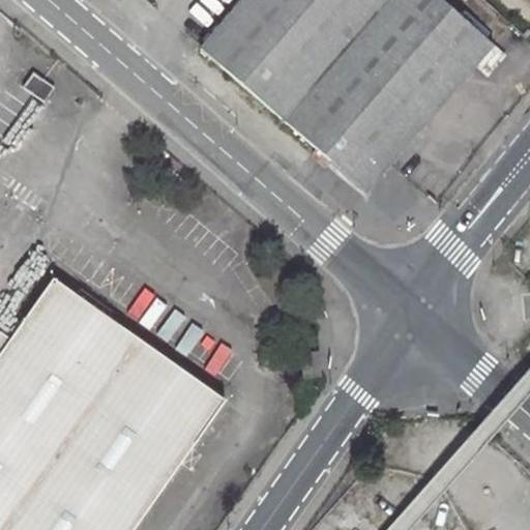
[(441,0),(248,0),(204,52),(370,194),(479,66),(491,77),(508,57),(441,0)]
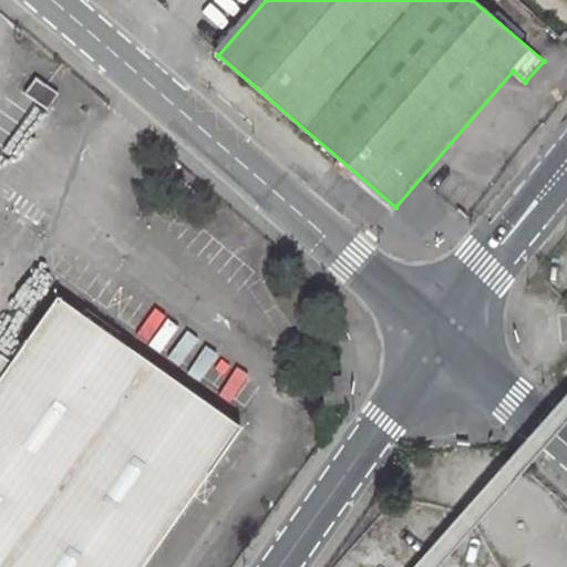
[(24,93),(37,100),(47,85),(35,78),(24,93)]
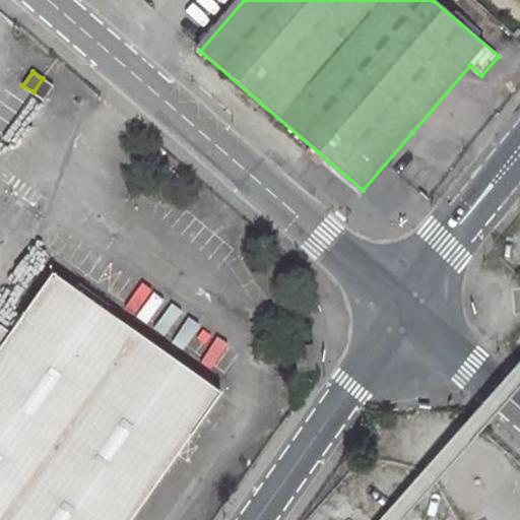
[(43,99),(53,85),(43,78),(34,91),(43,99)]
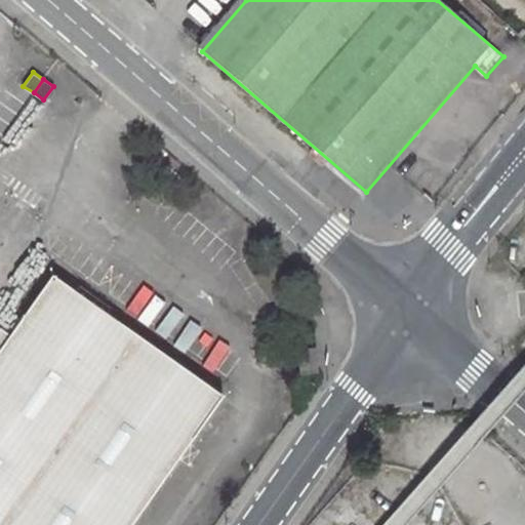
[(0,524),(131,524),(223,397),(52,277),(0,350),(0,524)]
